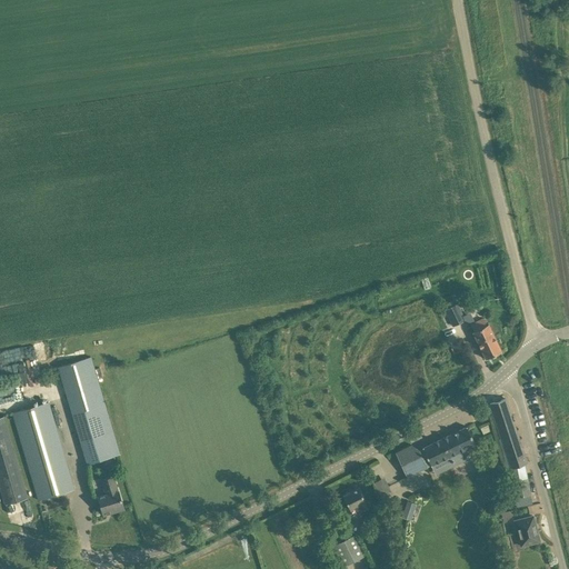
[(458,303),(455,305),(453,301),(442,306),(445,309),(451,326),(466,319),(461,309),(460,310),(458,303)]
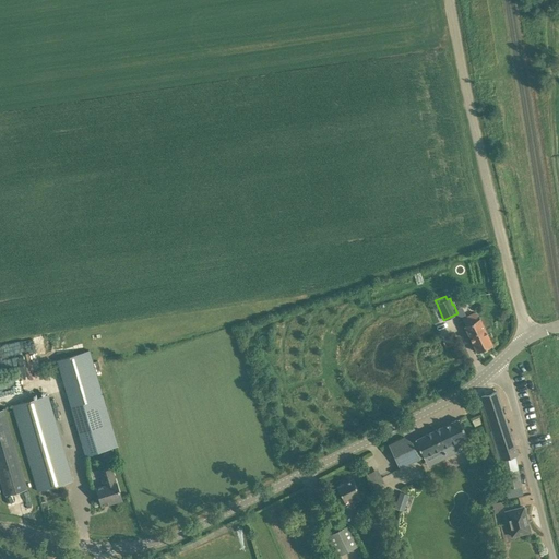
[(465,325),(464,325),(477,353),(492,345),(479,318),(477,319),(474,312),(463,319),(465,325)]
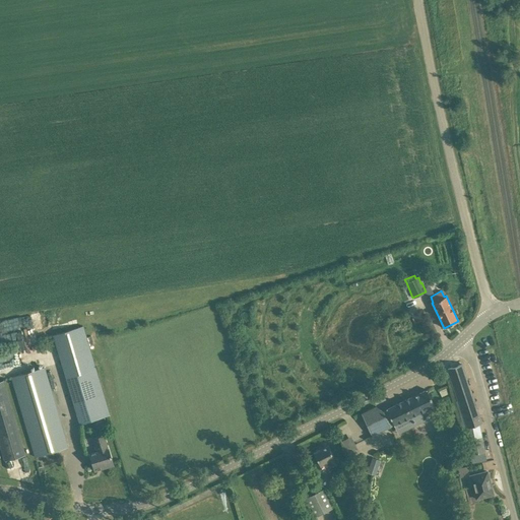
[(62,363),(80,424),(109,414),(90,353),(83,327),(54,335),(62,363)]
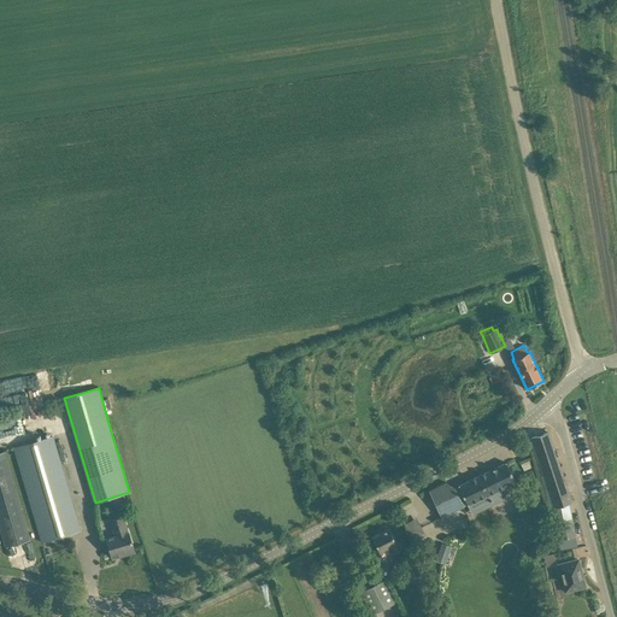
[(23,417),(11,417),(11,433),(23,433),(23,417)]
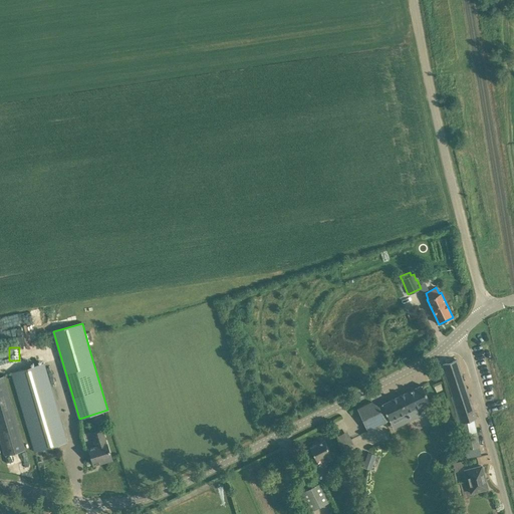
[(460,423),(465,449),(479,446),(473,419),(476,418),(457,360),(443,364),(461,423),(460,423)]
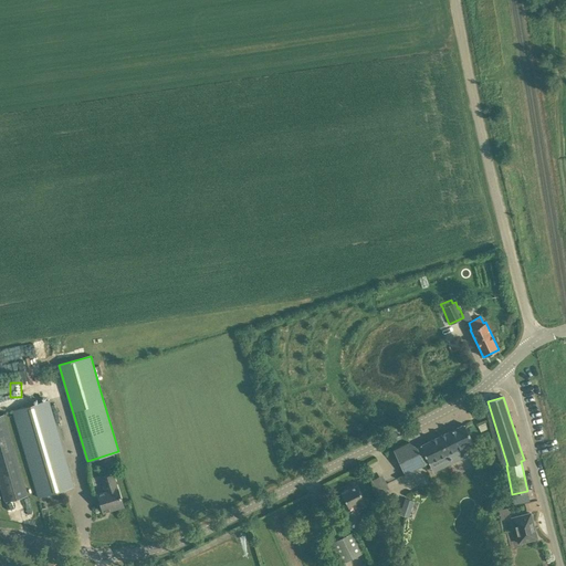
[(13,410),(39,496),(73,486),(48,400),(13,410)]
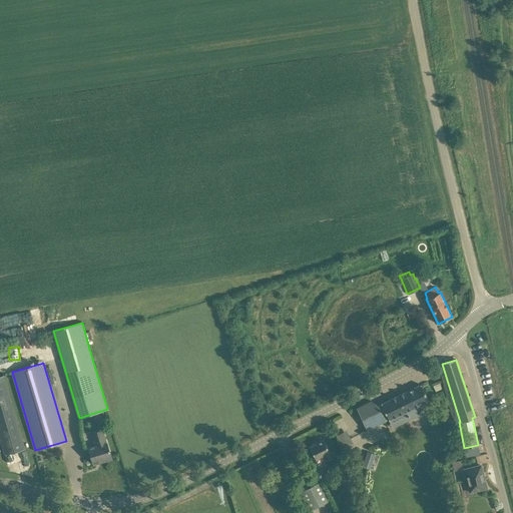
[(25,449),(3,375),(0,376),(0,441),(4,455),(25,449)]
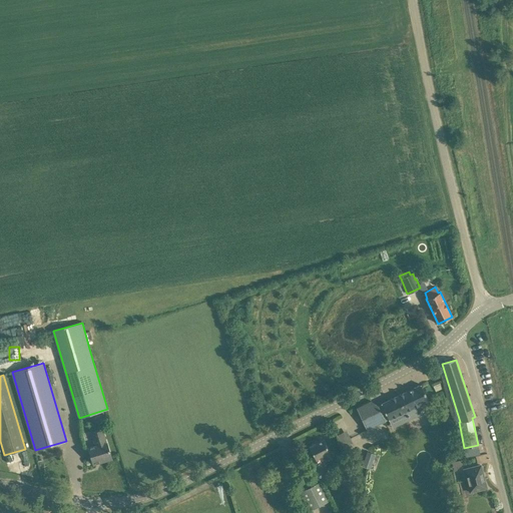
[(432,385),(435,391),(442,388),(439,382),(432,385)]
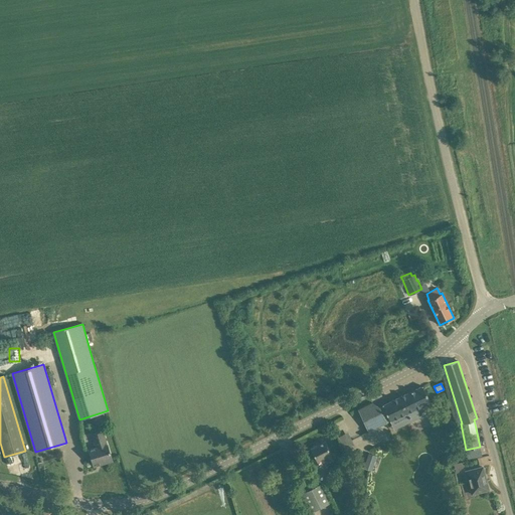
[(422,386),(403,395),(415,419),(427,413),(424,406),(431,403),(422,386)]
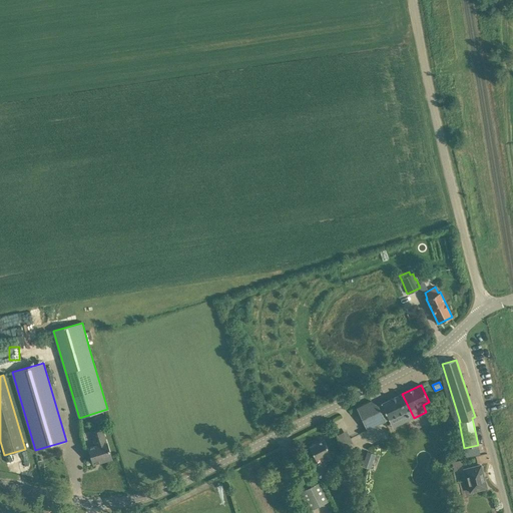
[(402,394),(378,405),(385,421),(405,411),(410,420),(414,418),(402,394)]
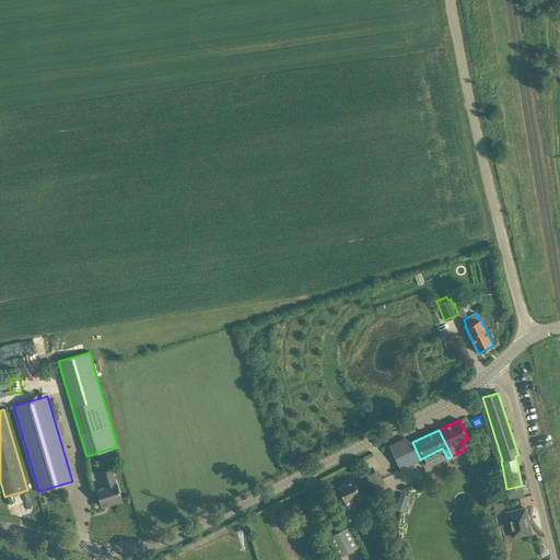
[(405,438),(389,445),(400,469),(420,459),(412,442),(405,439),(405,438)]
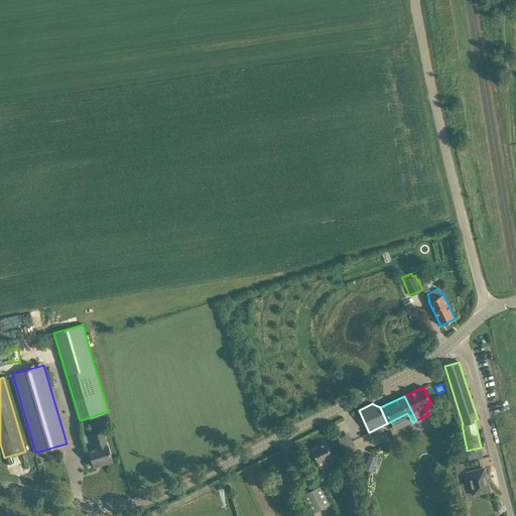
[(89,450),(94,467),(112,462),(107,444),(103,431),(92,435),(96,448),(89,450)]
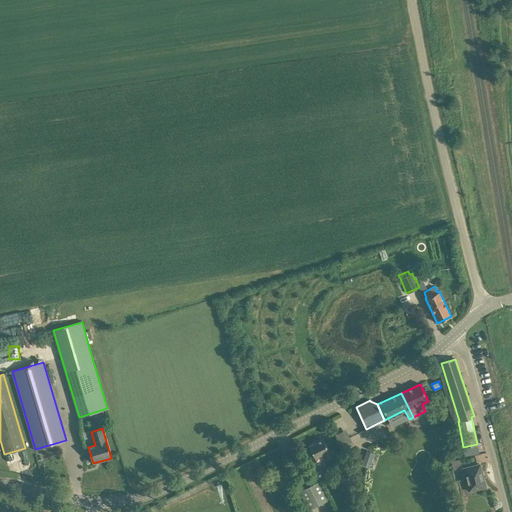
[(344,449),(353,445),(346,429),(336,433),(344,449)]
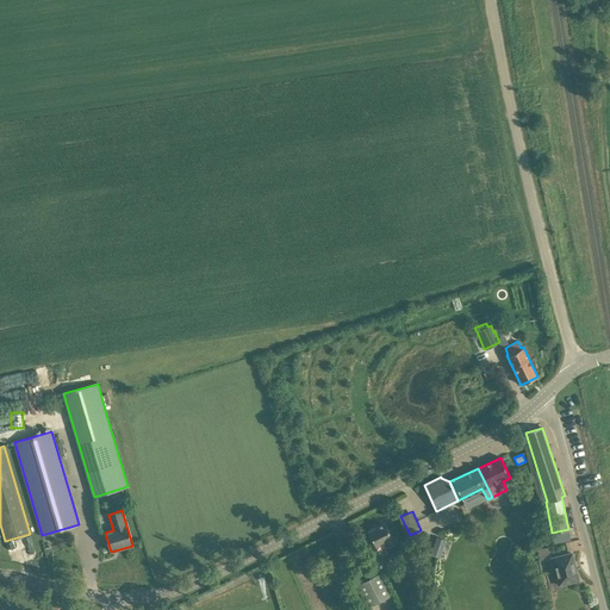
[(375,547),(384,542),(387,548),(394,545),(391,539),(392,537),(385,523),(367,531),(375,547)]
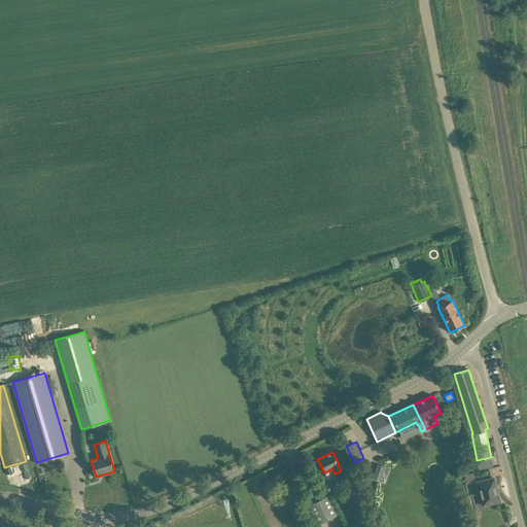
[(377,464),(373,480),(380,482),(385,467),(377,464)]
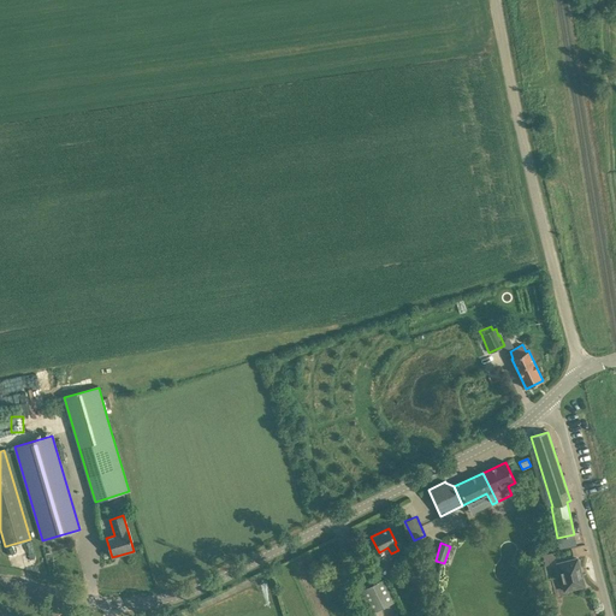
[(542,554),(545,566),(555,557),(554,551),(542,554)]
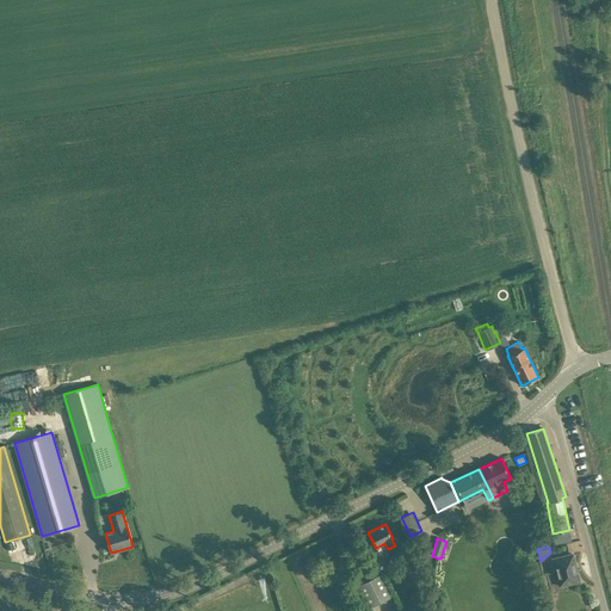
[(573,554),(551,560),(559,586),(580,581),(573,554)]
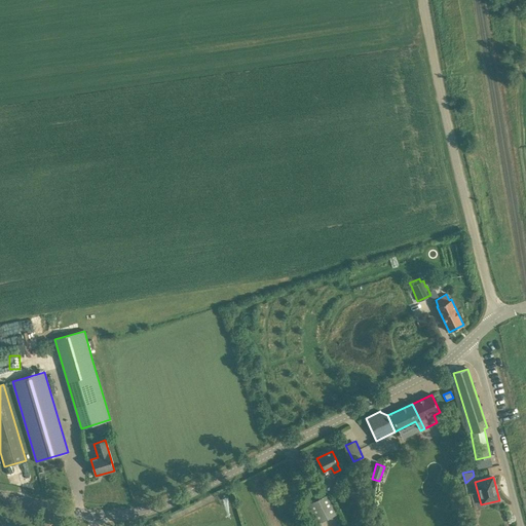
[(307,505),(316,523),(336,514),(327,495),(307,505)]
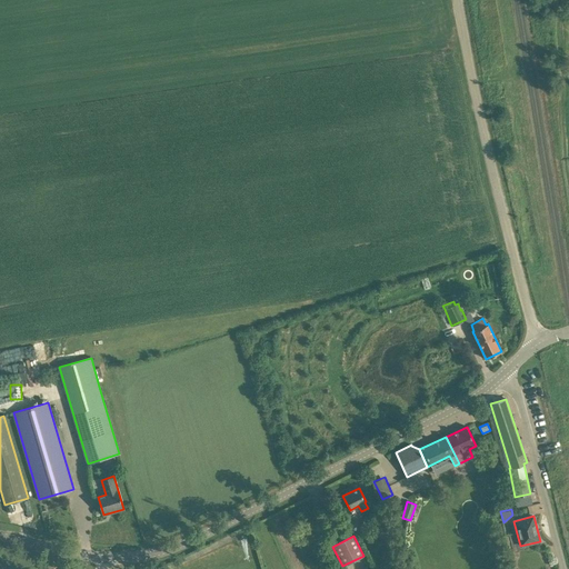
All buildings are outlined.
